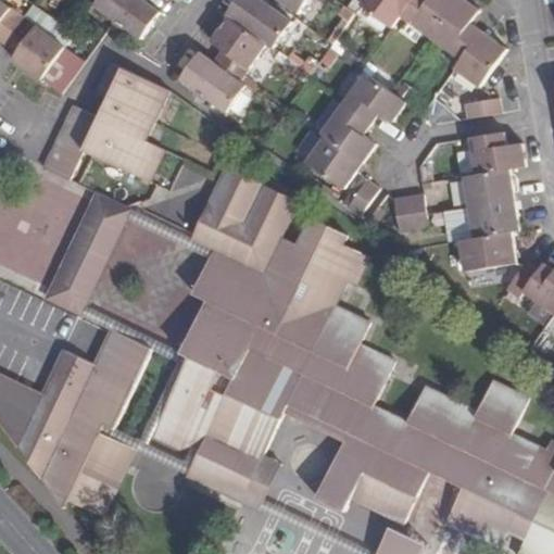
[(23,16),(1,0),(0,0),(0,39),(3,41),(23,16)]
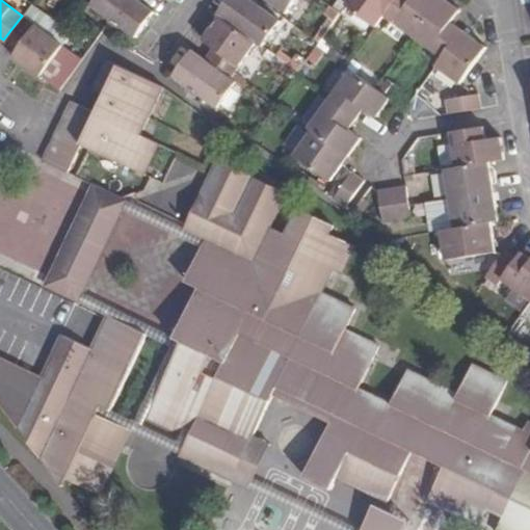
[(142,24),(152,11),(137,0),(91,0),(89,2),(134,35),(142,24)]
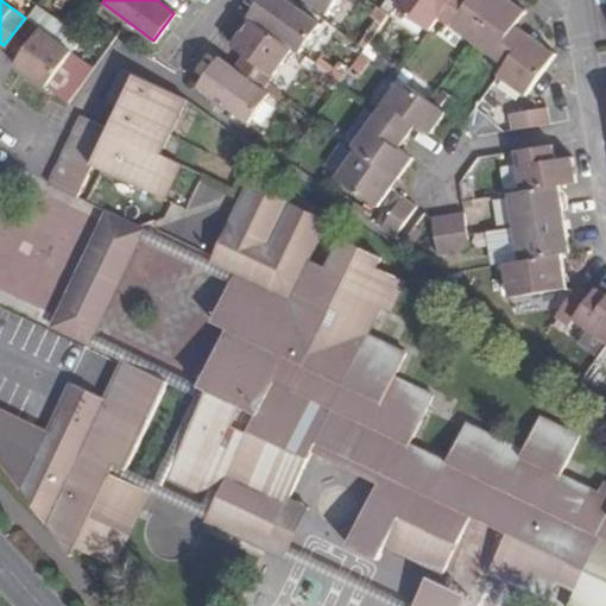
[(319,24),(285,0),(258,0),(247,14),(250,16),(291,45),(300,51),(319,24)]
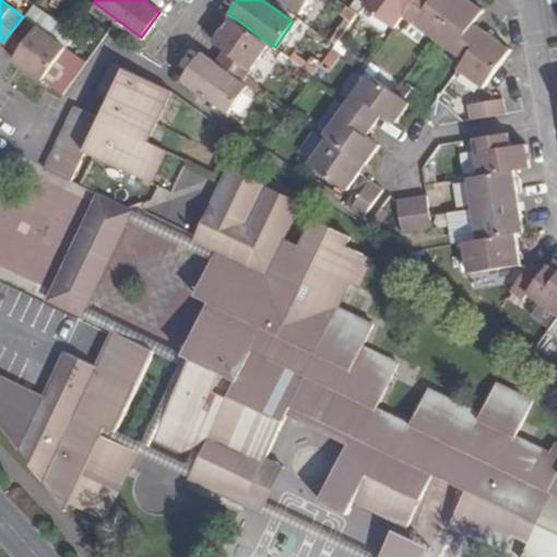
[(284,0),(300,12),(309,0),(284,0)]
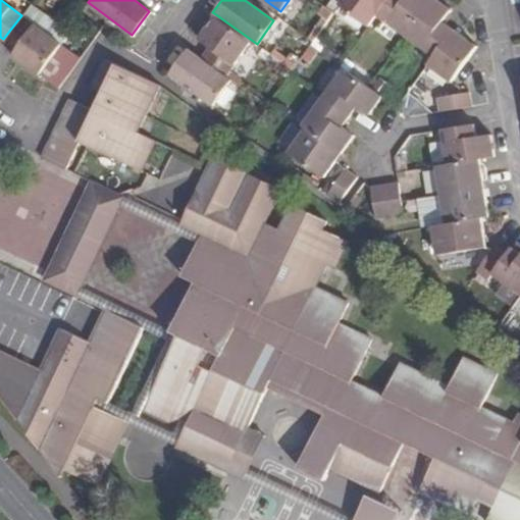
[(339,0),(339,1),(368,22),(374,13),(383,0),(339,0)]
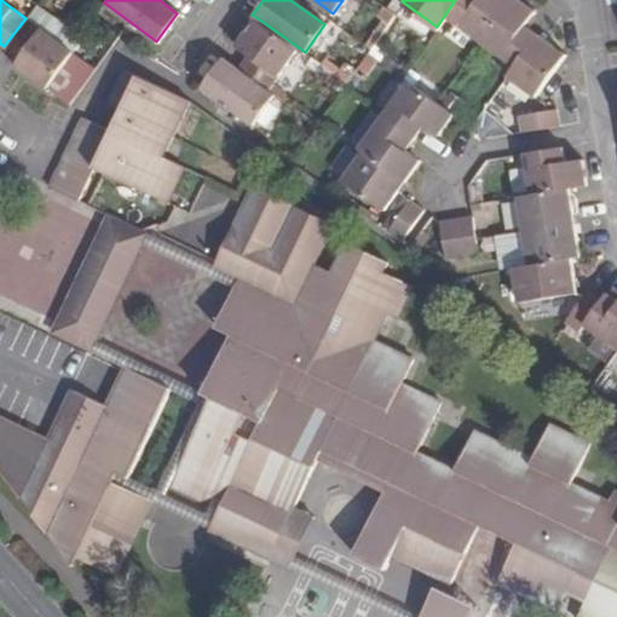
[(455,0),(444,16),(478,41),(507,0),(455,0)]
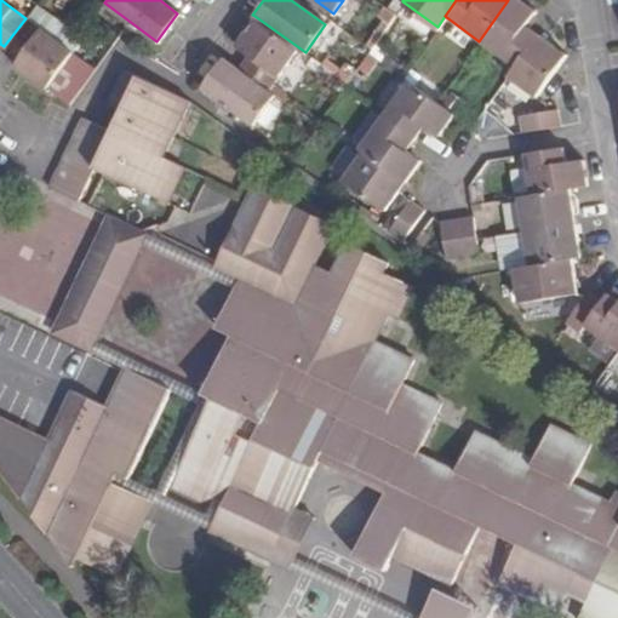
[(533,12),(516,0),(508,0),(479,41),(513,66),(536,34),(530,30),(524,26),(533,12)]
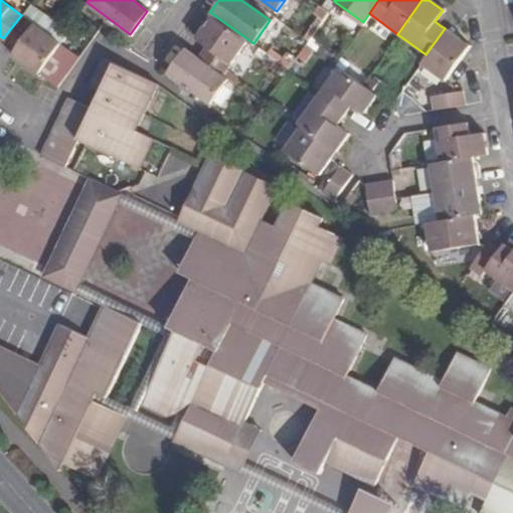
[(246,38),(211,13),(202,25),(194,37),(205,45),(196,56),(221,74),(225,68),(246,38)]
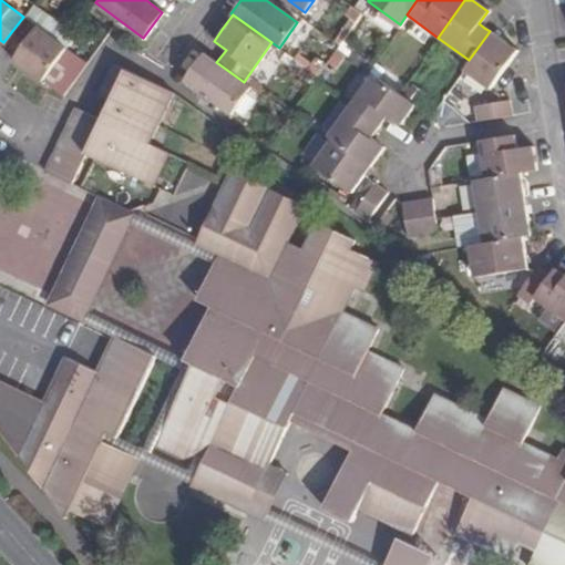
[(64,47),(23,17),(3,42),(12,49),(18,52),(13,60),(41,80),(64,47)]
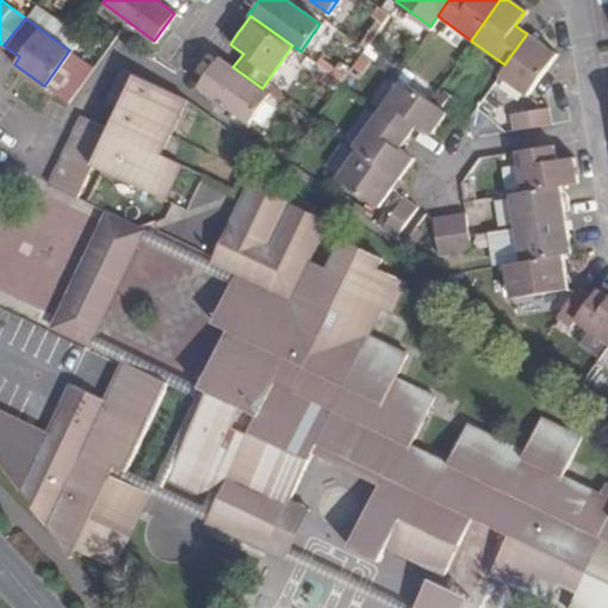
[(543,45),(527,33),(504,64),(497,74),(525,94),(554,54),(543,45)]
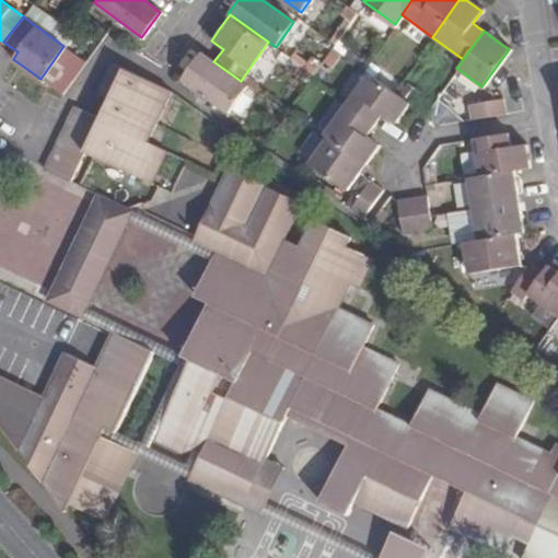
[(213,61),(200,53),(190,66),(182,79),(229,113),(247,85),(241,81),(213,61)]
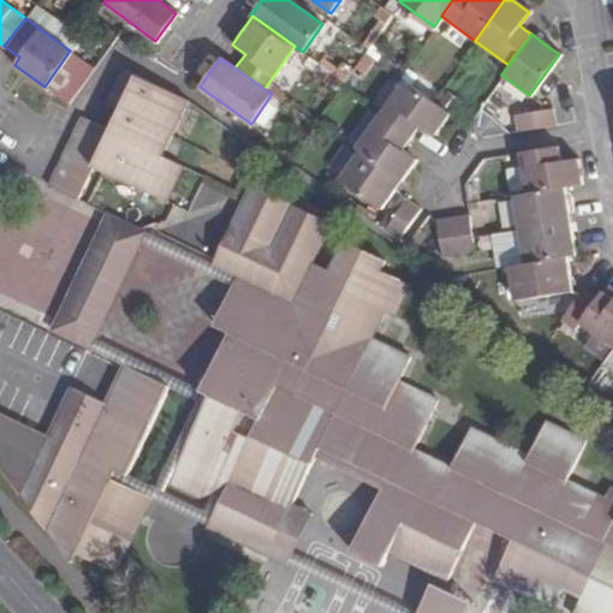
[(340,60),(332,72),(343,81),(351,69),(340,60)]
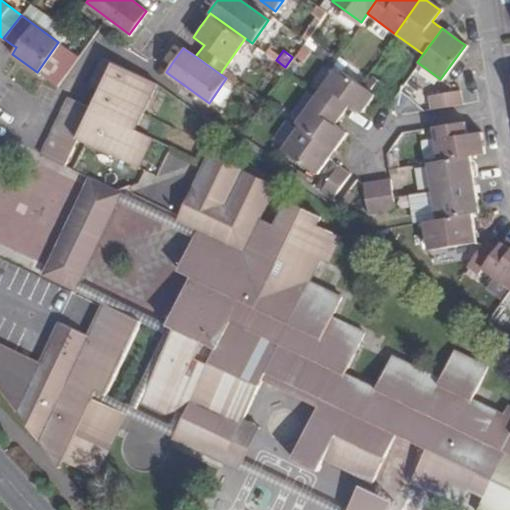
[(155,84),(101,58),(87,87),(111,100),(108,107),(100,105),(81,141),(135,168),(149,138),(133,129),(155,84)]
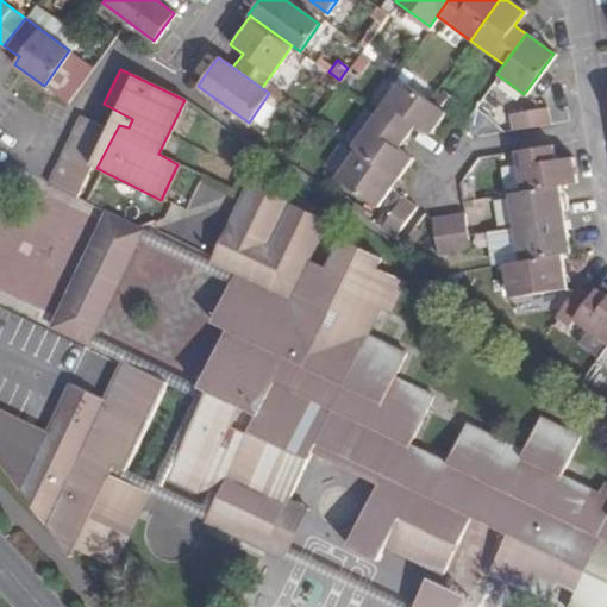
[(426,133),(443,112),(426,100),(398,80),(374,112),(406,136),(410,130),(414,124),(426,133)]
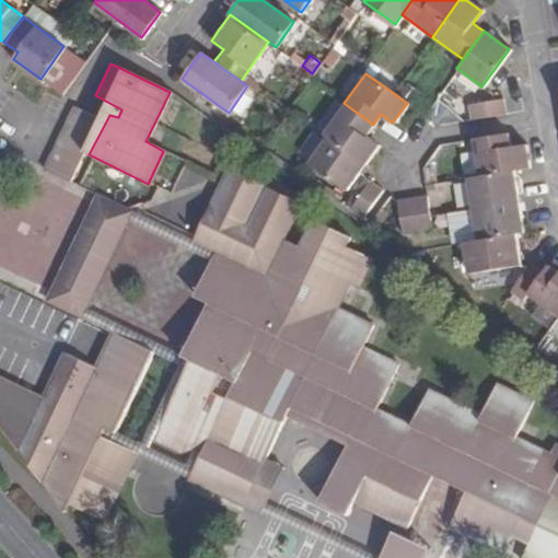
[(503,114),(501,99),(488,101),(467,104),(469,119),(503,114)]
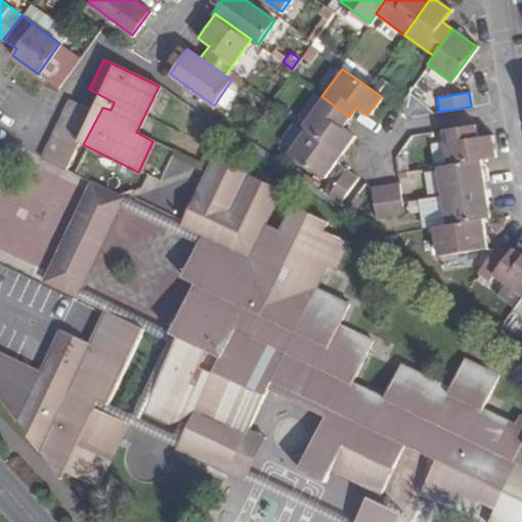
[(92,106),(69,93),(41,154),(66,165),(92,106)]
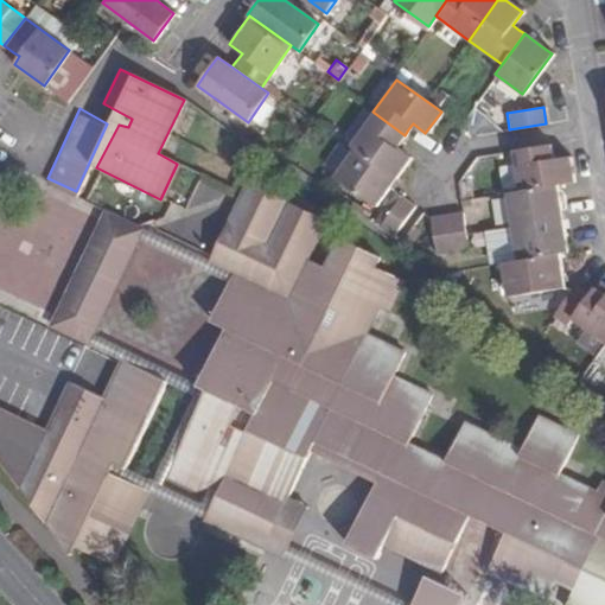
[(400,141),(405,135),(373,112),(348,145),(355,150),(393,178),(408,158),(395,148),(400,141)]
